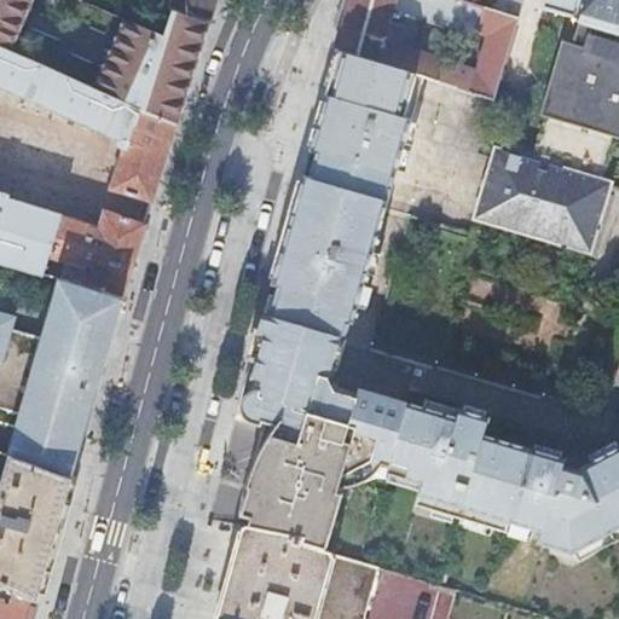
[(0,0),(0,45),(11,50),(32,0),(0,0)]
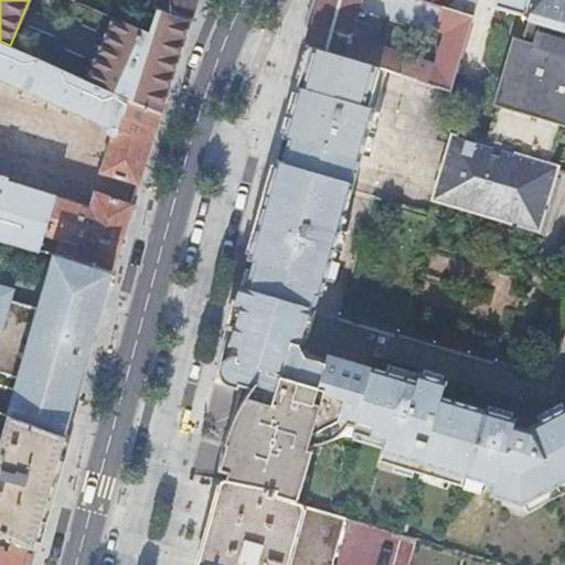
[(158,7),(192,18),(198,0),(155,0),(153,6),(158,7)]
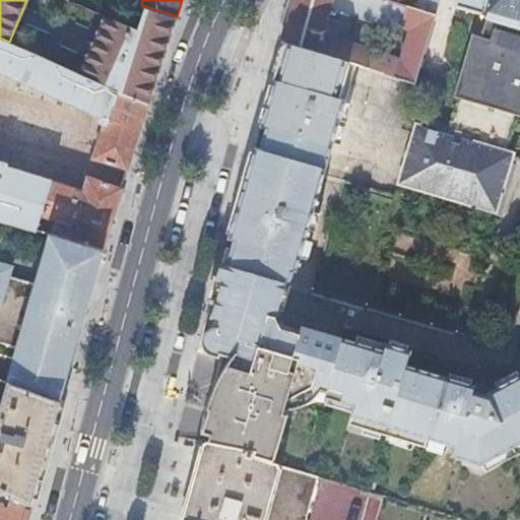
[(387,0),(291,0),(291,3),(289,8),(288,14),(280,42),(285,43),(355,64),(413,82),(425,46),(429,35),(435,14),(415,9),(399,58),(337,39),(335,44),(331,43),(337,21),(326,17),(330,6),(399,28),(406,6),(387,0)]
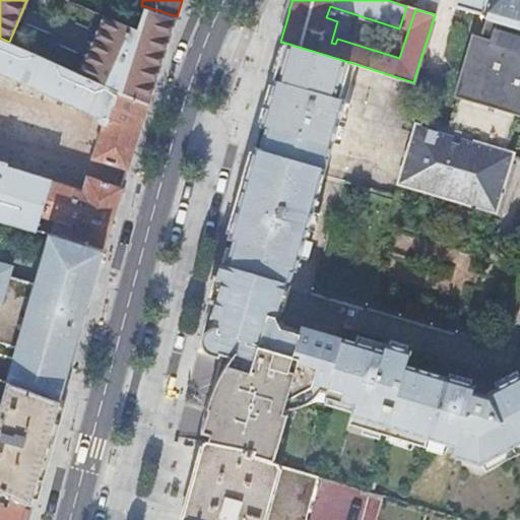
[(519,0),(456,0),(454,7),(486,16),(480,37),(472,35),(454,96),(459,98),(447,136),(511,157),(513,150),(507,148),(517,115),(519,116),(519,0)]
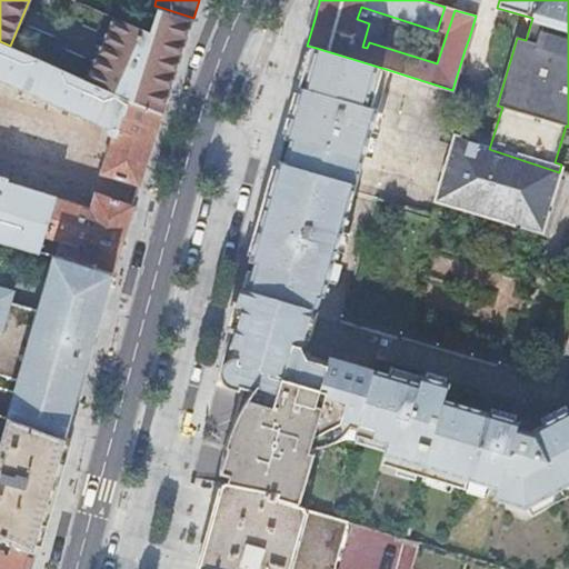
[(116,15),(88,81),(163,116),(180,61),(193,18),(159,7),(150,29),(116,15)]
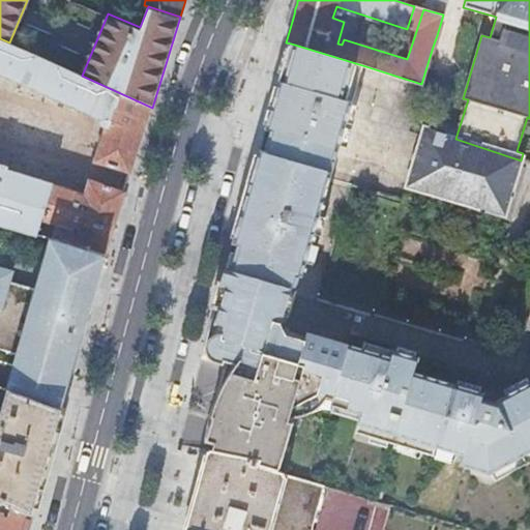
[(414,6),(407,29),(412,31),(420,8),(414,6)]
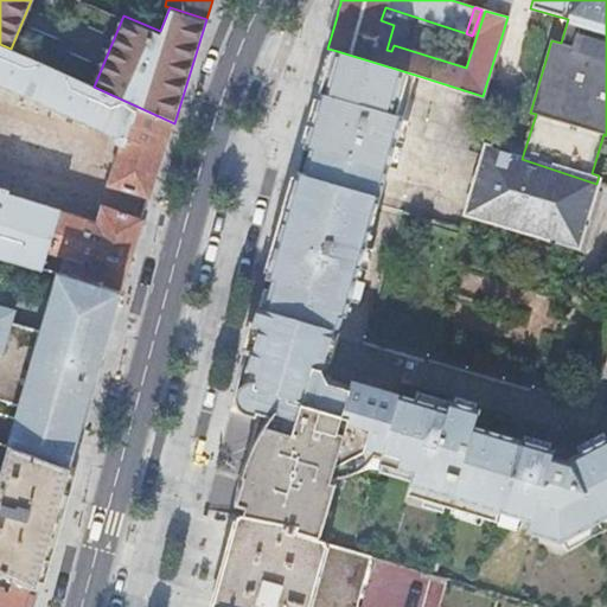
[(122,293),(145,219),(103,206),(97,223),(0,193),(0,82),(125,138),(110,185),(152,197),(154,187),(174,123),(94,87),(11,49),(0,44),(0,256),(44,269),(58,274),(122,293)]
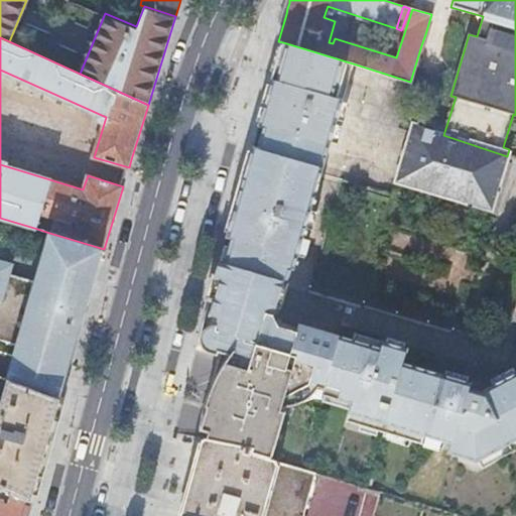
[(272,78),(263,111),(295,121),(333,132),(349,78),(353,63),(283,42),(279,56),(275,68),(272,78)]
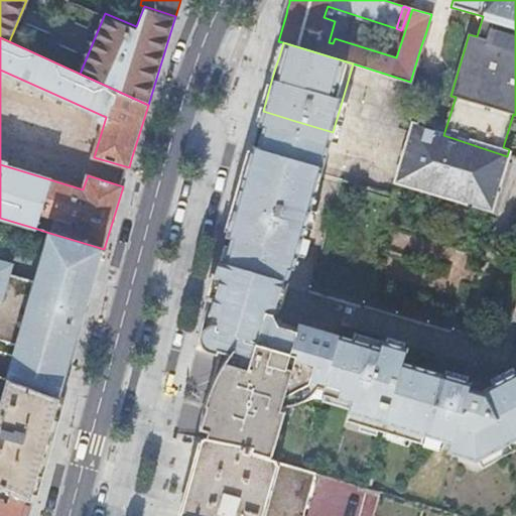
[(254,270),(288,280),(291,268),(294,269),(297,255),(302,239),(302,238),(305,228),(310,211),(333,132),(295,121),(263,111),(255,139),(242,186),(226,243),(221,260),(254,270)]
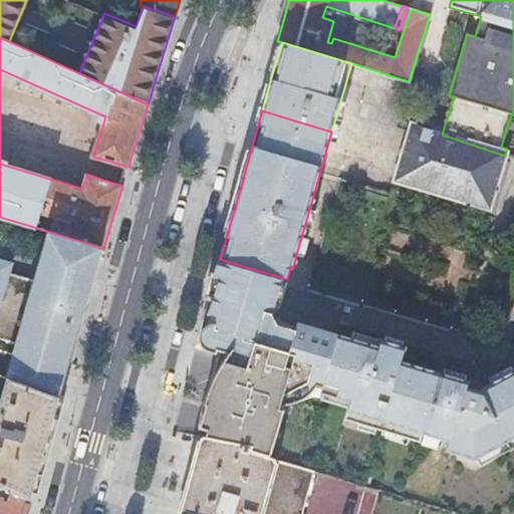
[(489,210),(505,156),(442,135),(412,124),(407,140),(404,144),(402,147),(400,151),(399,153),(399,155),(399,158),(399,159),(399,161),(399,162),(399,163),(400,165),(395,181),(489,210)]
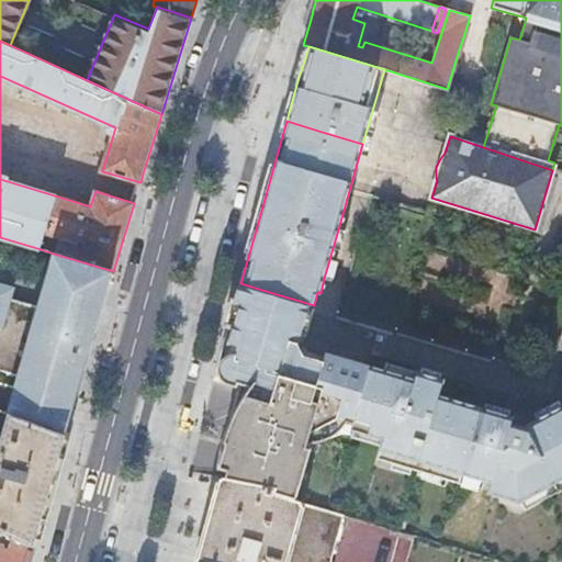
[(346,232),(338,229),(333,248),(340,250),(346,232)]
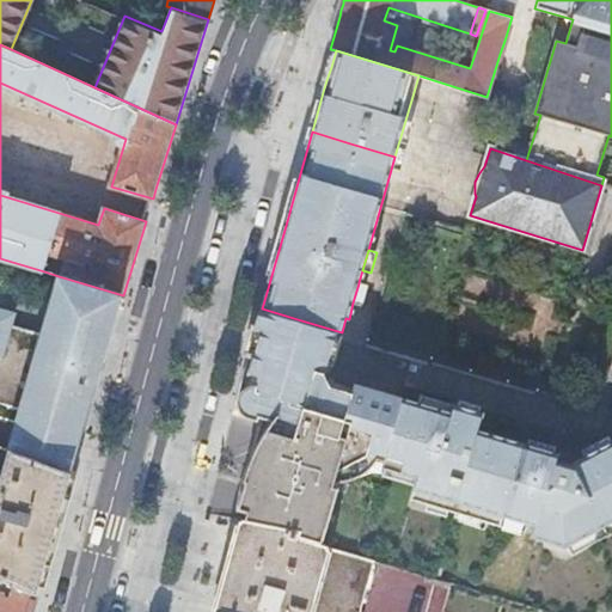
[(116,318),(123,295),(59,276),(51,299),(116,318)]
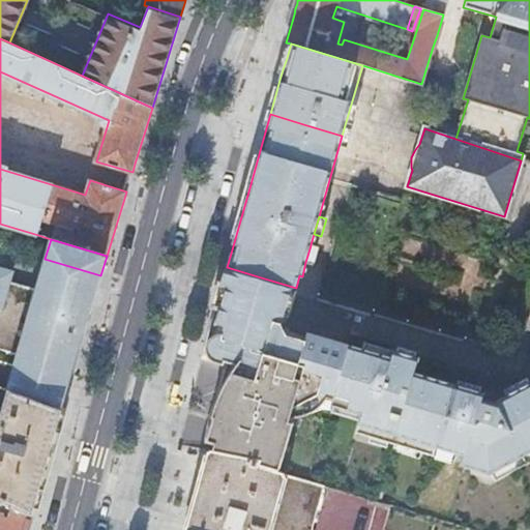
[(319,246),(311,244),(311,245),(305,262),(314,264),(319,246)]
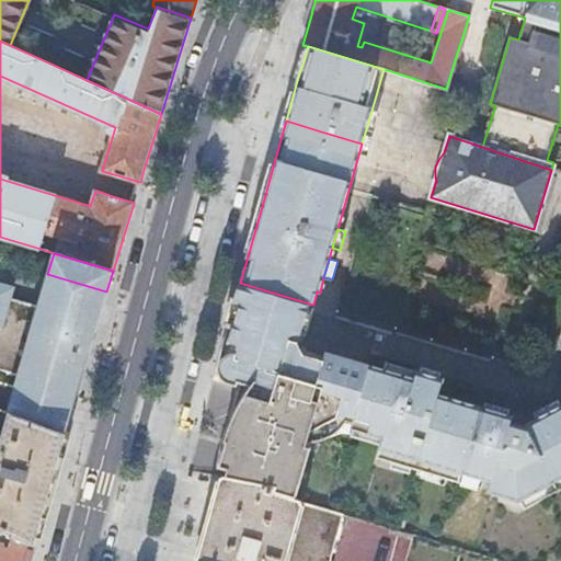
[(87,320),(96,323),(103,305),(106,292),(47,274),(44,286),(38,306),(65,313),(63,321),(84,328),(87,320)]
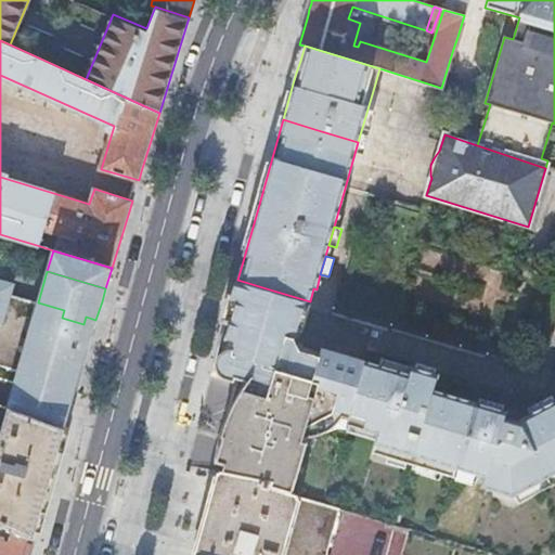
[(215,364),(254,374),(270,378),(299,388),(311,392),(544,465),(554,435),(554,422),(552,422),(529,414),(512,423),(504,421),(506,411),(475,402),(467,400),(434,390),(436,383),(420,376),(420,377),(379,365),(341,355),(294,339),(300,321),(305,302),(309,304),(310,301),(273,291),(237,280),(232,300),(222,336),(215,364)]
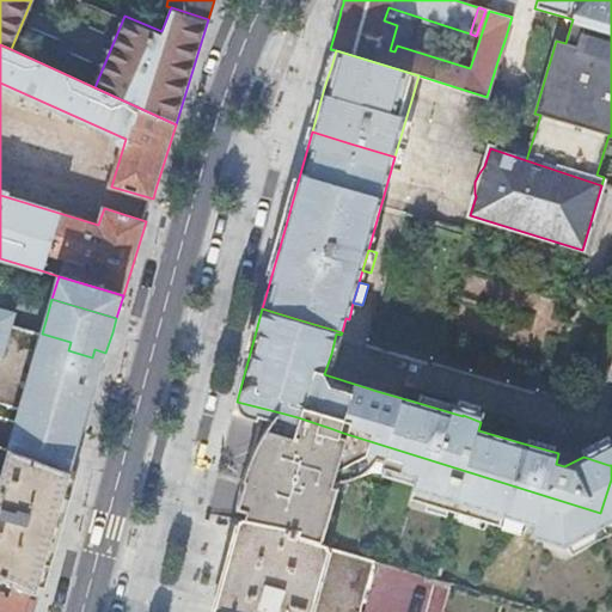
[(104,359),(105,353),(95,349),(92,357),(68,350),(71,342),(42,334),(10,324),(12,314),(0,311),(0,405),(19,411),(14,424),(80,445),(99,374),(104,359)]
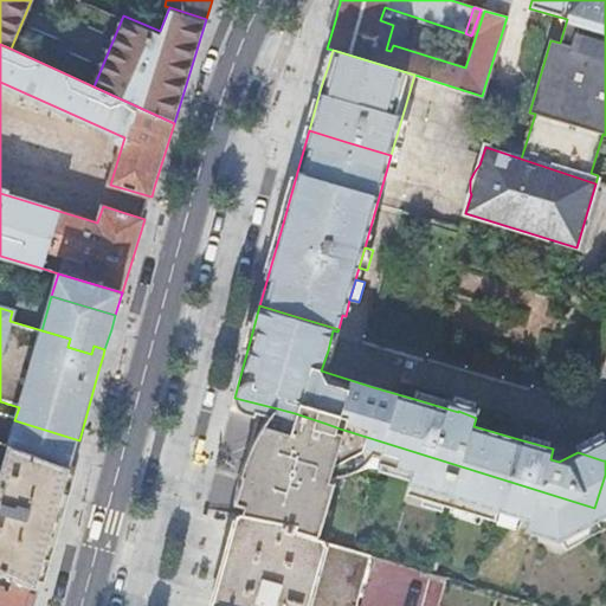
[(439,405),(458,411),(461,404),(475,407),(476,401),(456,395),(453,401),(418,391),(416,395),(439,404),(439,405)]
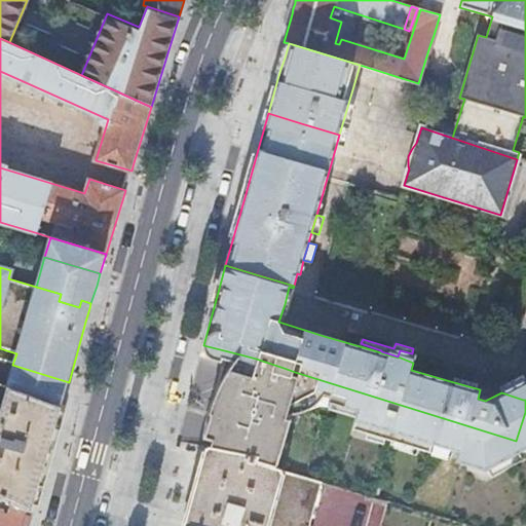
[(398,358),(398,357),(381,351),(381,350),(361,343),(360,346),(398,358)]
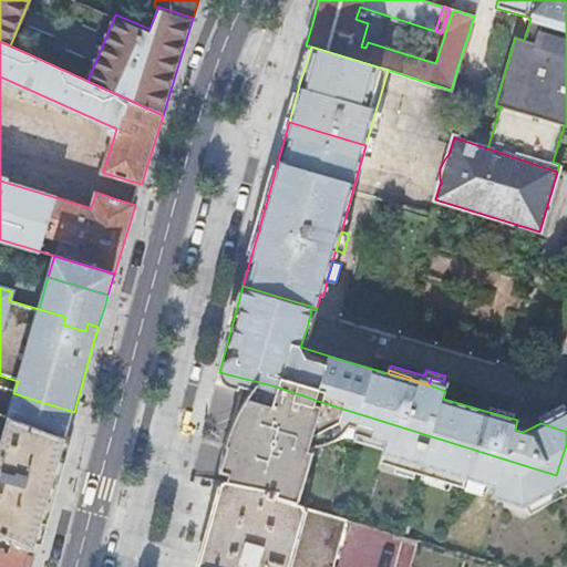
[(259,382),(219,372),(216,383),(217,383),(239,389),(241,383),(245,384),(243,390),(236,412),(226,446),(238,451),(228,484),(229,484),(278,494),(277,500),(298,505),(318,436),(340,424),(356,429),(354,434),(358,435),(387,444),(383,453),(381,464),(429,477),(432,466),(443,470),(463,475),(483,481),(496,485),(494,494),(525,503),(545,492),(547,491),(543,482),(553,476),(558,485),(560,484),(566,480),(566,444),(556,475),(318,401),(306,397),(276,387),(259,382)]
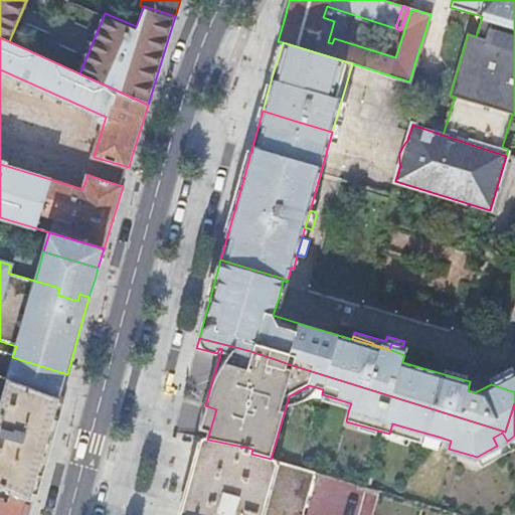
[(389,349),(404,355),(406,347),(403,346),(391,343),(389,349)]
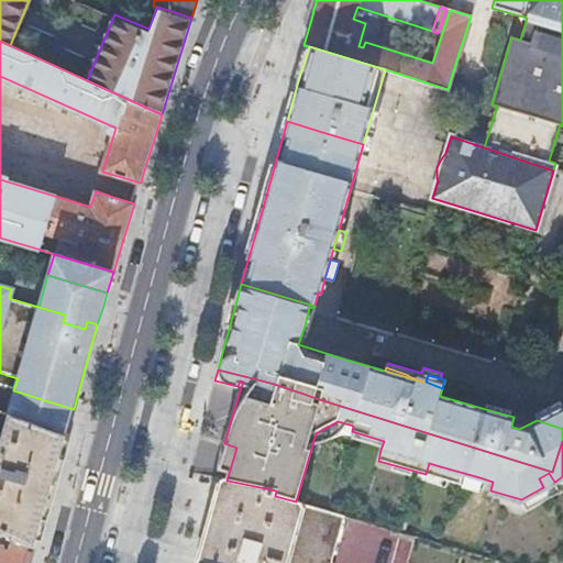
[(7,415),(11,417),(19,420),(65,437),(66,437),(69,426),(74,409),(13,390),(9,406),(7,415)]
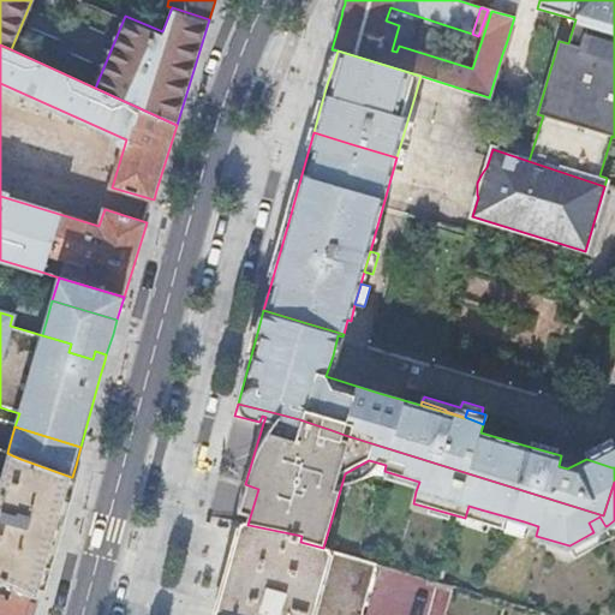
[(585,452),(589,458),(614,443),(611,437),(585,452)]
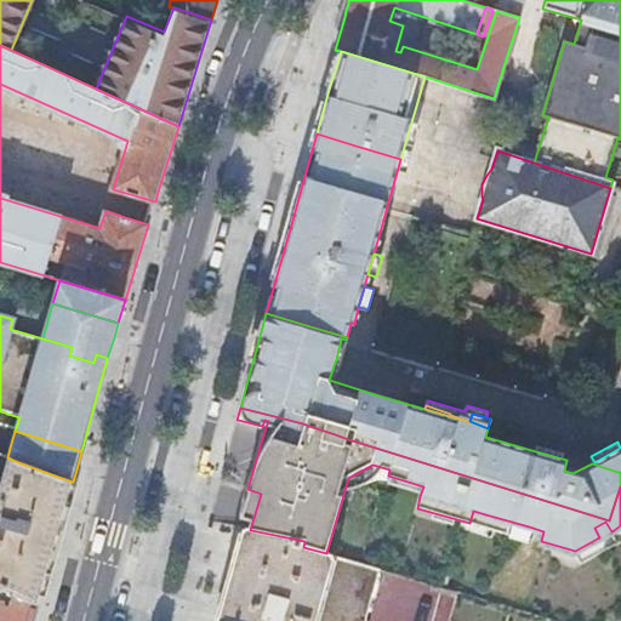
[(620,446),(620,448),(594,462),(592,463),(617,472),(620,472),(620,446)]
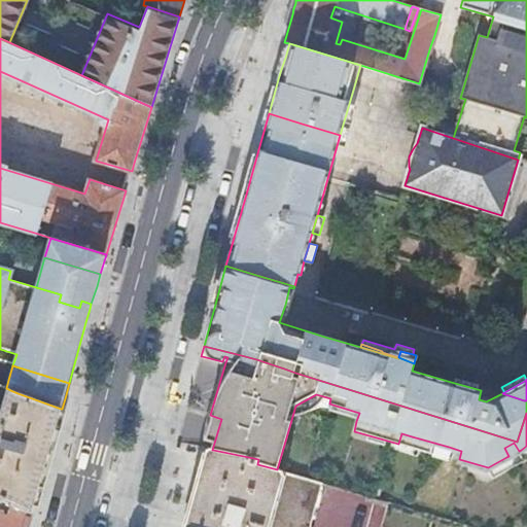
[(0,499),(30,513),(39,482),(57,422),(61,409),(18,393),(10,390),(6,403),(4,411),(0,410),(0,499)]
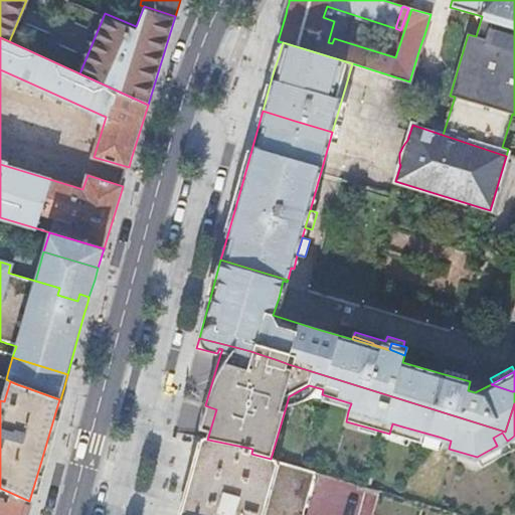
[(323,403),(348,411),(351,403),(325,395),(323,403)]
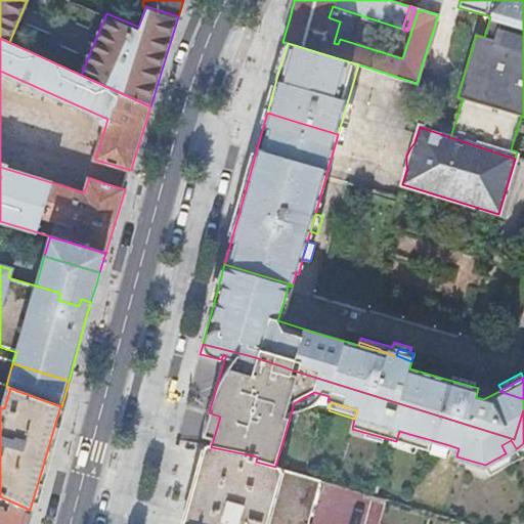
[(426,446),(428,439),(409,434),(407,441),(426,446)]
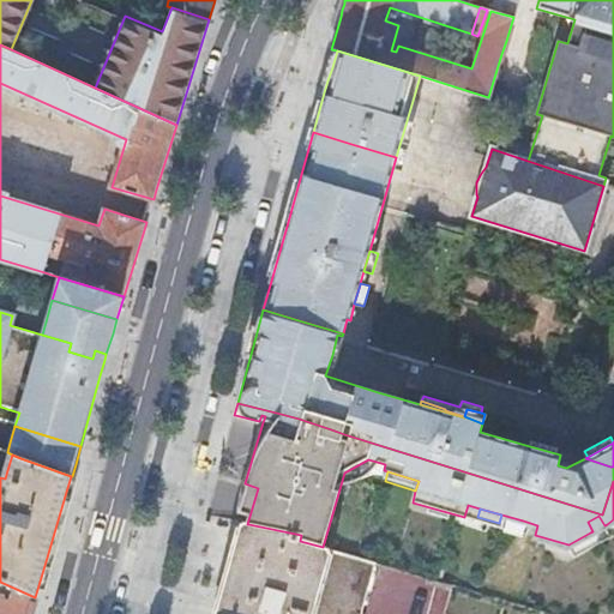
[(521,530),(523,521),(501,515),(499,523),(521,530)]
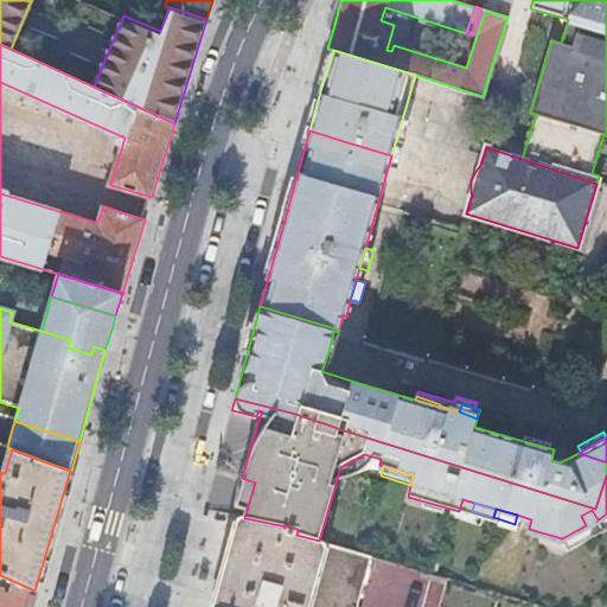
[(602,523),(600,518),(598,519),(592,510),(581,516),(586,525),(583,526),(587,531),(602,523)]
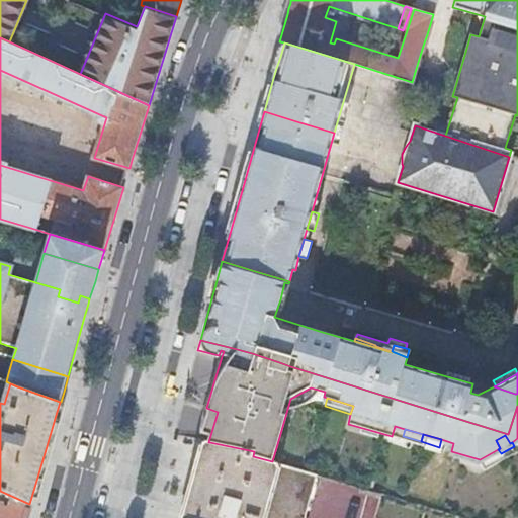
[(195,491),(187,517),(306,517),(318,476),(272,461),(253,456),(254,451),(209,442),(202,466),(195,491)]
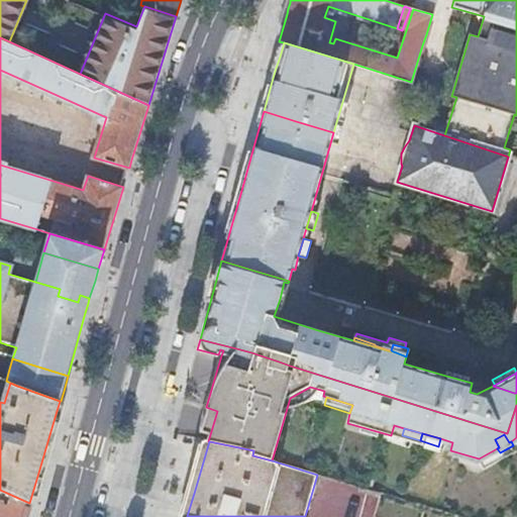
[(0,516),(25,516),(29,503),(0,490),(0,516)]
